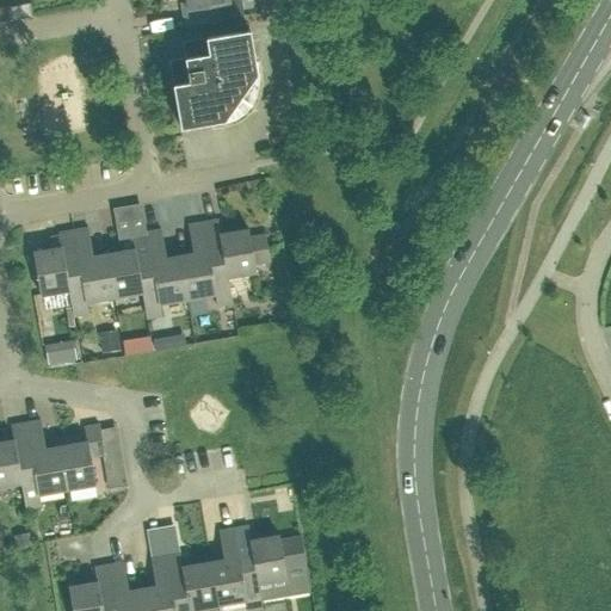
[(241,0),(185,0),(187,10),(183,11),(185,26),(244,17),(241,0)]
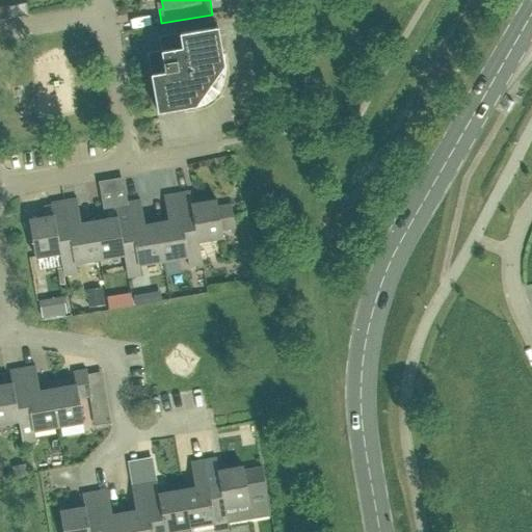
[(228,67),(227,62),(225,51),(221,52),(217,26),(187,31),(179,32),(179,33),(167,35),(169,49),(161,50),(163,61),(156,62),(158,73),(151,74),(157,111),(183,107),(184,110),(195,108),(198,108),(202,107),(205,105),(208,104),(211,102),(213,100),(216,98),(218,95),(220,92),(222,89),(223,86),(225,83),(227,80),(227,77),(228,73),(228,70),(228,67)]
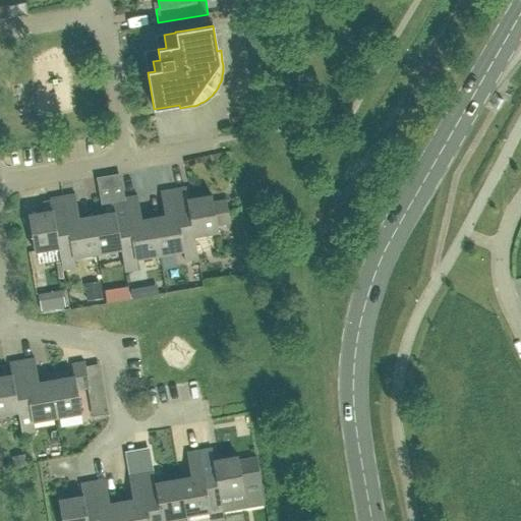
[(115,168),(88,169),(90,195),(116,194),(115,168)]
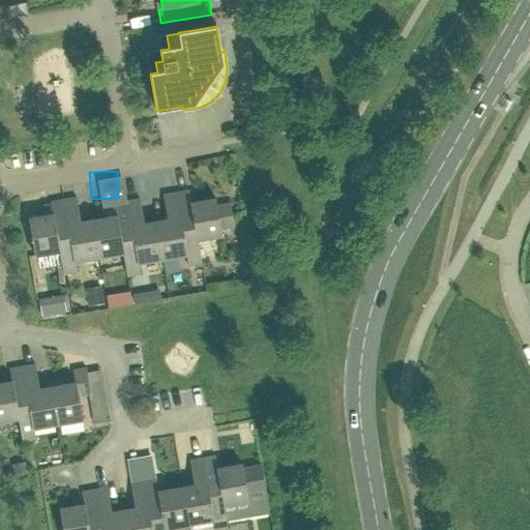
[(198,241),(222,237),(221,229),(234,227),(230,204),(216,206),(215,199),(190,203),(188,190),(176,193),(182,231),(195,229),(197,241),(198,241)]
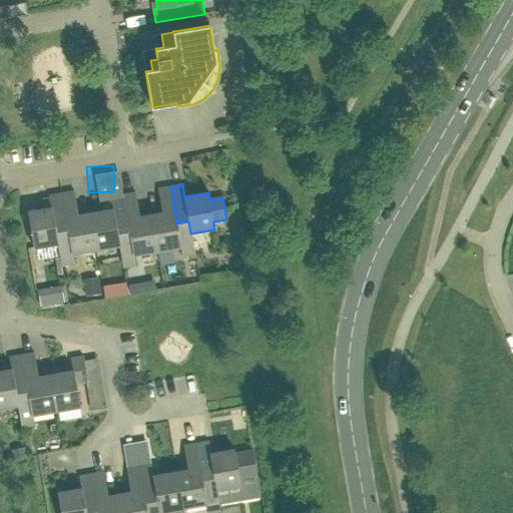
[(157,251),(180,247),(182,257),(195,254),(191,233),(190,233),(188,221),(176,223),(170,186),(157,189),(162,212),(150,214),(157,251)]
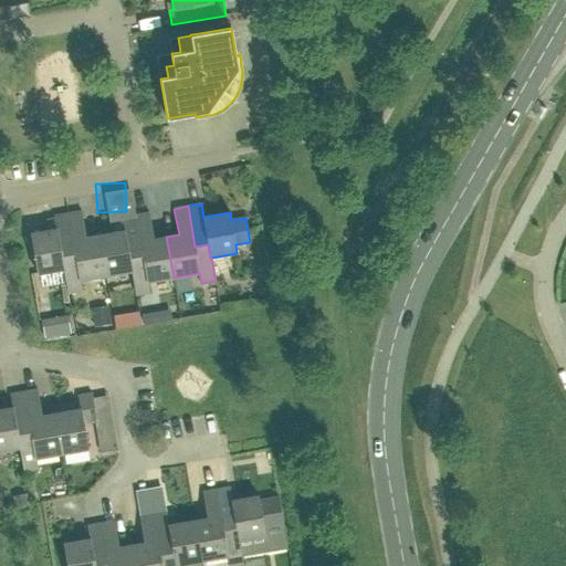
[(98,236),(86,238),(82,211),(67,213),(75,253),(62,255),(64,270),(67,293),(82,291),(81,281),(106,276),(98,236)]
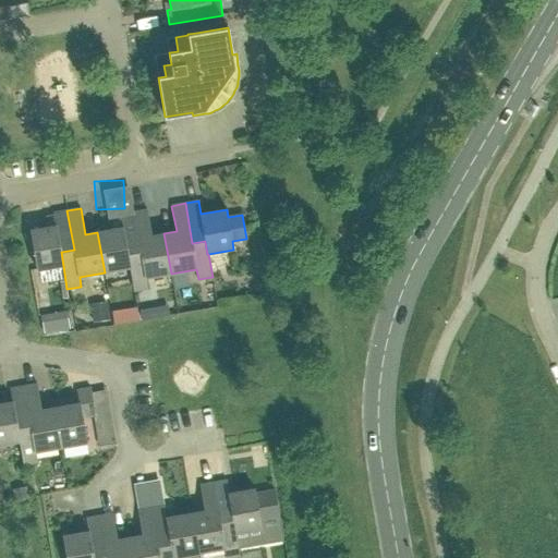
[(67,210),(53,214),(56,226),(29,231),(37,270),(63,266),(61,252),(74,250),(67,210)]
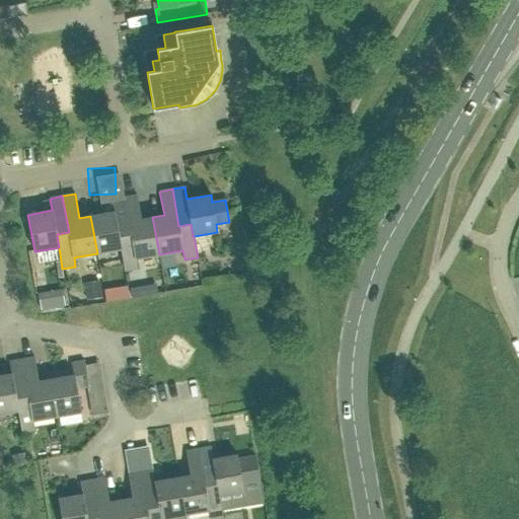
[(121,248),(124,271),(137,268),(136,258),(159,254),(152,217),(141,219),(137,196),(125,198),(131,234),(119,236),(121,248)]
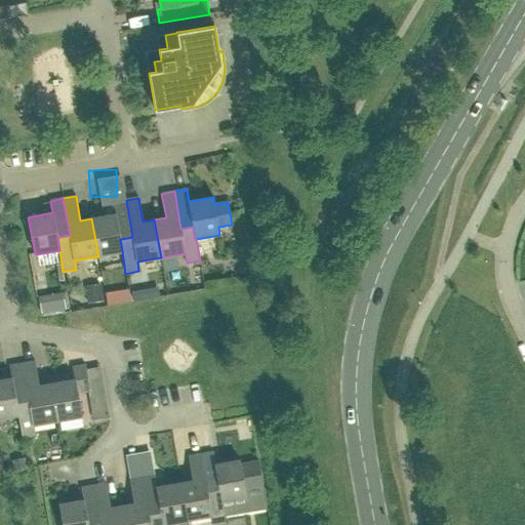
[(126,200),(113,202),(115,214),(91,218),(98,256),(122,251),(120,239),(132,237),(126,200)]
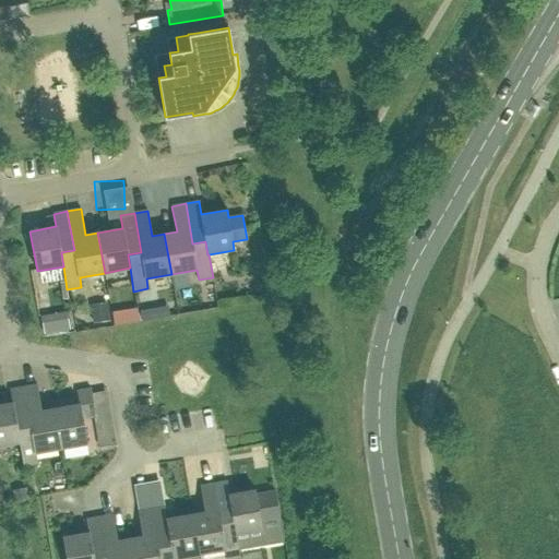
[(42,411),(37,384),(23,388),(31,427),(18,429),(20,442),(23,466),(37,463),(35,453),(61,449),(54,408),(42,411)]
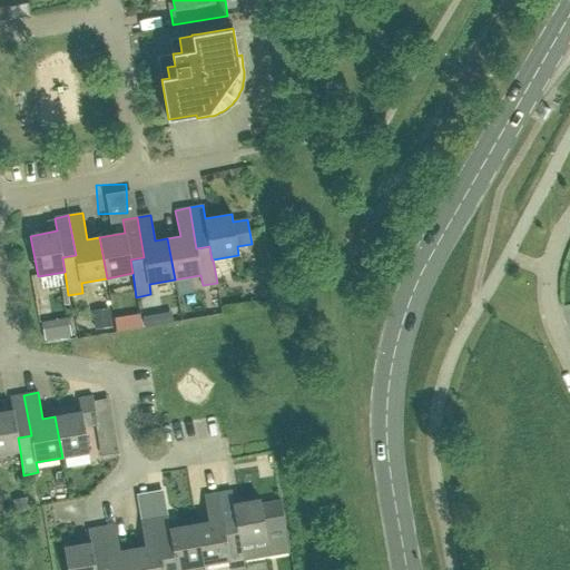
[(10,397),(12,411),(0,412),(0,454),(20,451),(18,438),(31,435),(23,395),(10,397)]
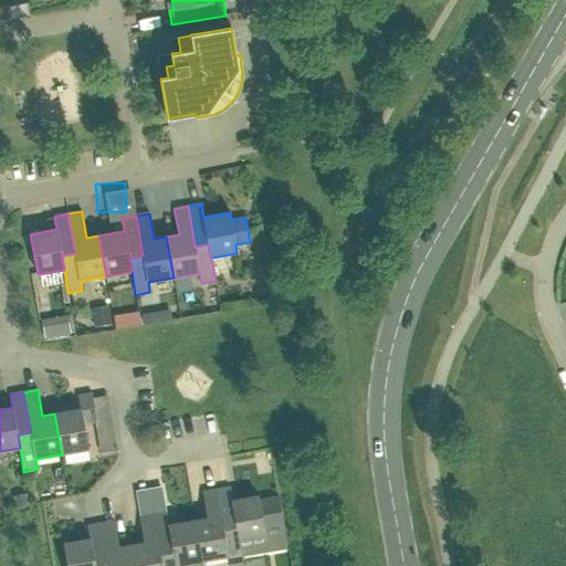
[(77,396),(80,409),(54,413),(62,454),(88,449),(84,423),(96,421),(92,394),(77,396)]
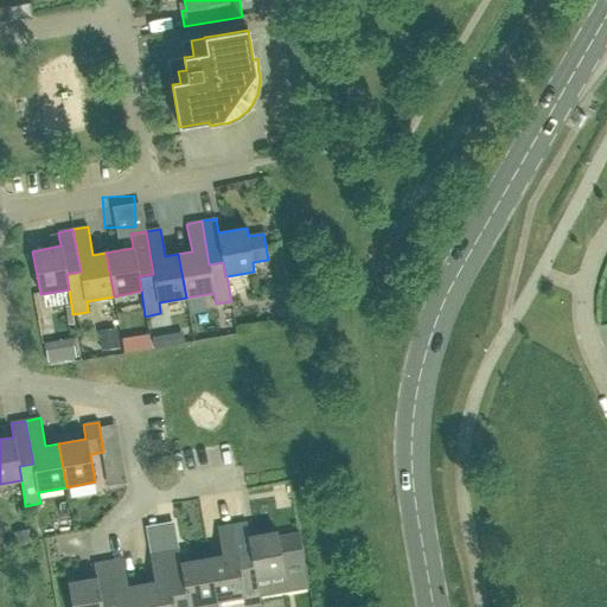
[(281,503),(292,500),(289,485),(278,486),(281,503)]
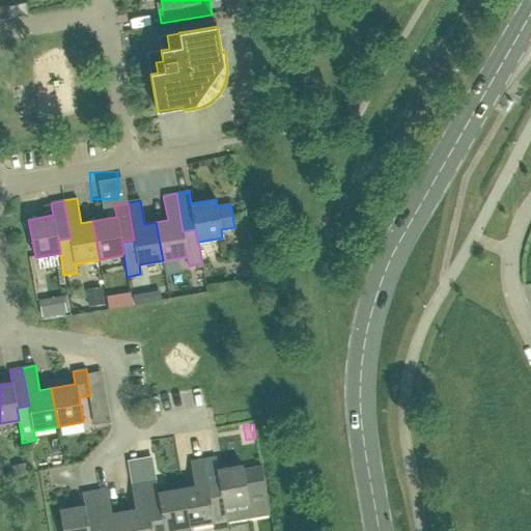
[(218,469),(216,457),(202,459),(210,497),(222,495),(224,507),(249,503),(242,465),(218,469)]
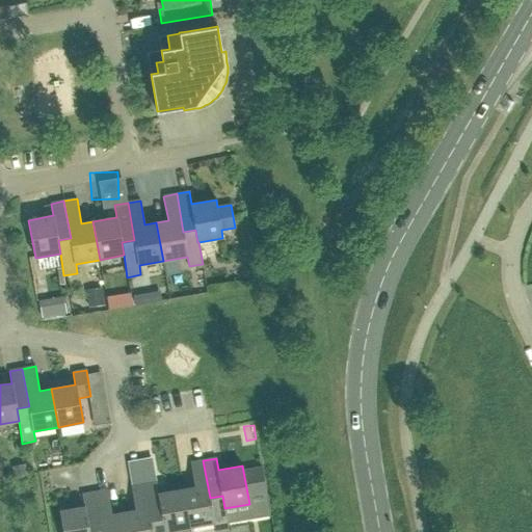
[(190,462),(194,487),(183,489),(189,527),(190,527),(213,523),(214,531),(218,531),(229,530),(224,508),(222,496),(210,498),(203,460),(190,462)]
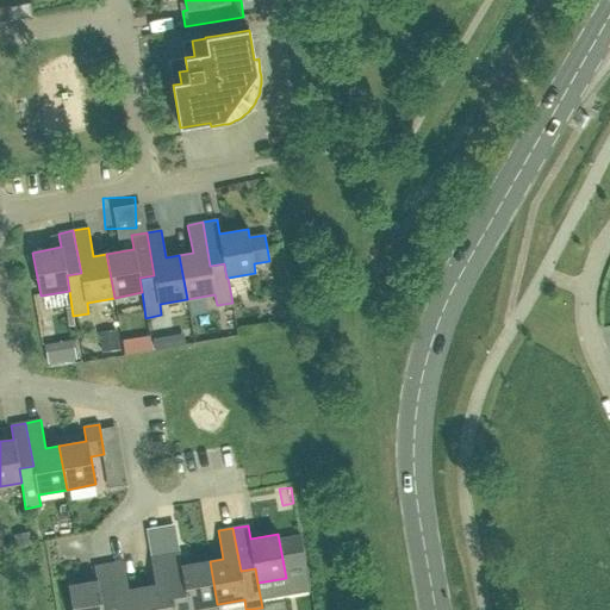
[(182,566),(180,552),(165,554),(173,597),(186,595),(190,609),(218,609),(218,604),(217,604),(210,561),(182,566)]
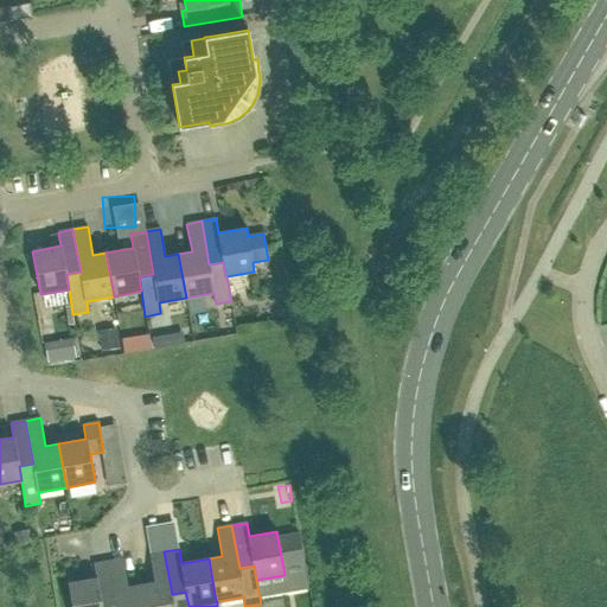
[(164,551),(149,554),(154,582),(141,585),(145,606),(189,606),(185,592),(172,594),(164,551)]
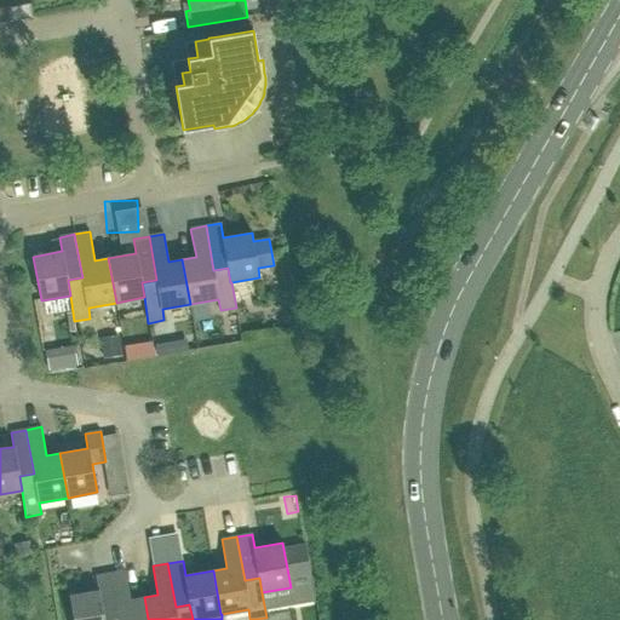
[(131,600),(125,570),(110,573),(118,616),(104,619),(103,619),(148,619),(144,597),(131,600)]
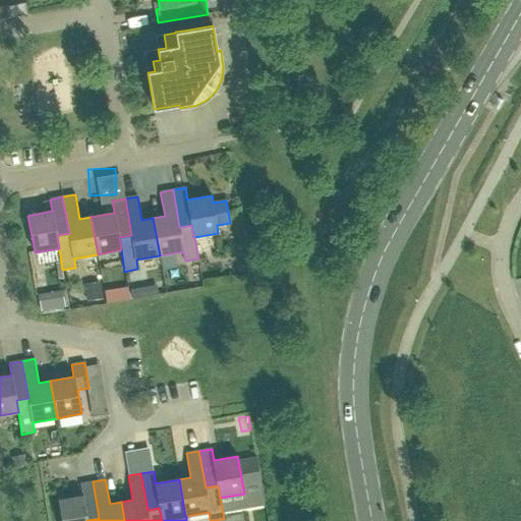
[(82,496),(58,500),(61,520),(87,520),(88,520),(99,518),(93,481),(80,483),(82,496)]
